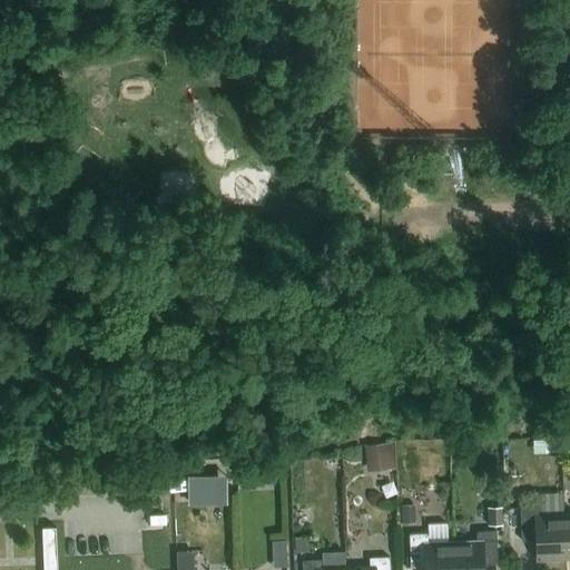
[(392,442),(364,445),(367,472),(395,468),(392,442)]
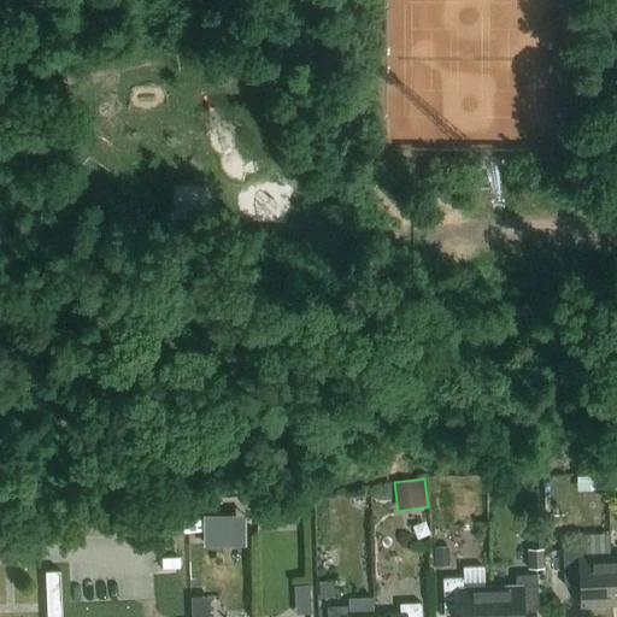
[(189,499),(189,509),(203,509),(204,509),(204,499),(189,499)]
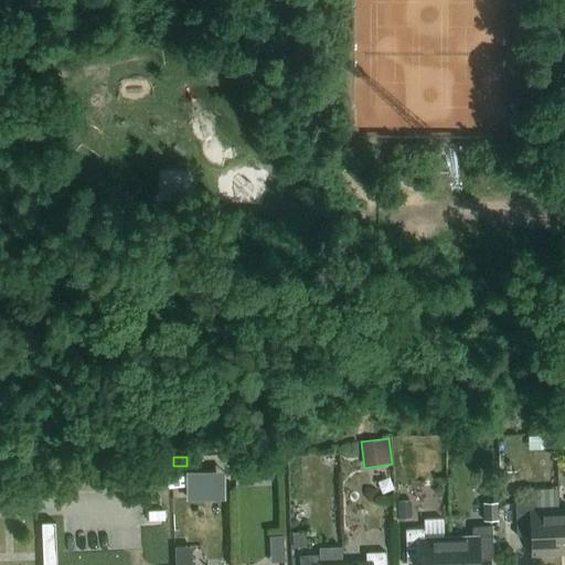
[(185,466),(187,498),(201,498),(200,466),(187,466),(185,466)]
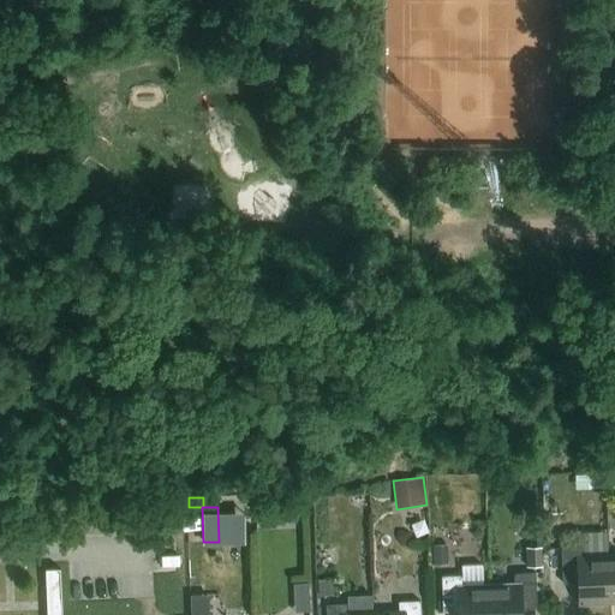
[(536,526),(537,542),(545,542),(545,526),(536,526)]
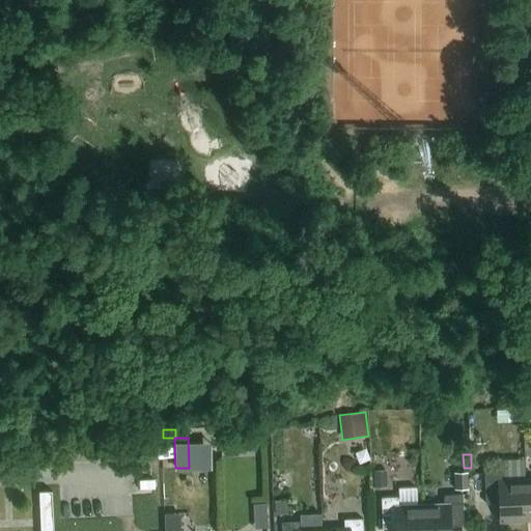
[(472,467),(481,467),(481,455),(472,455),(472,467)]
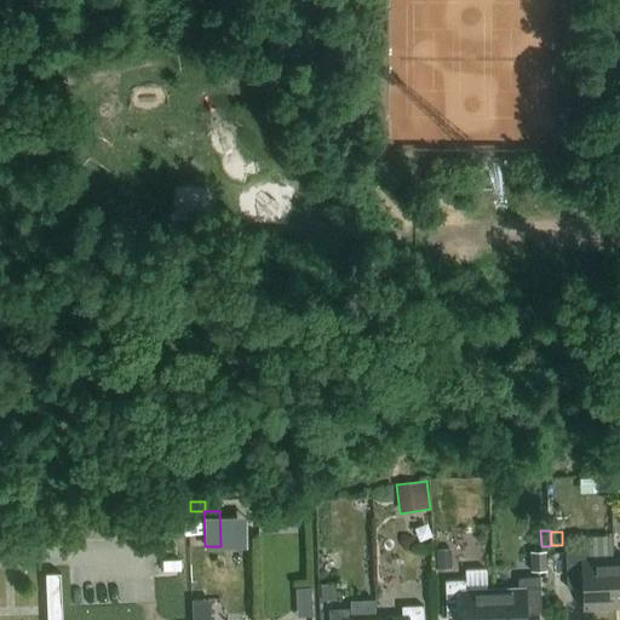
[(451,549),(436,550),(436,569),(452,569),(451,549)]
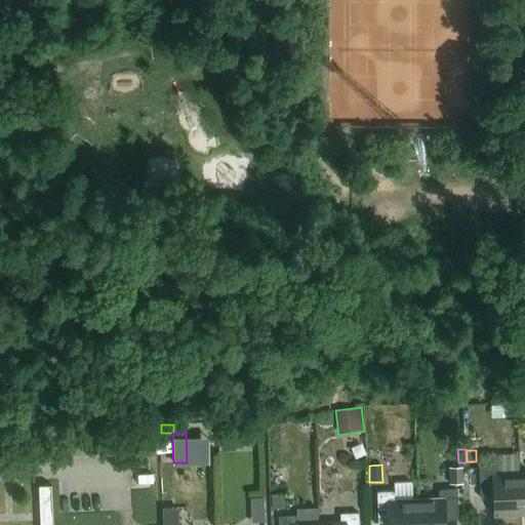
[(448,467),(449,484),(462,483),(462,467),(448,467)]
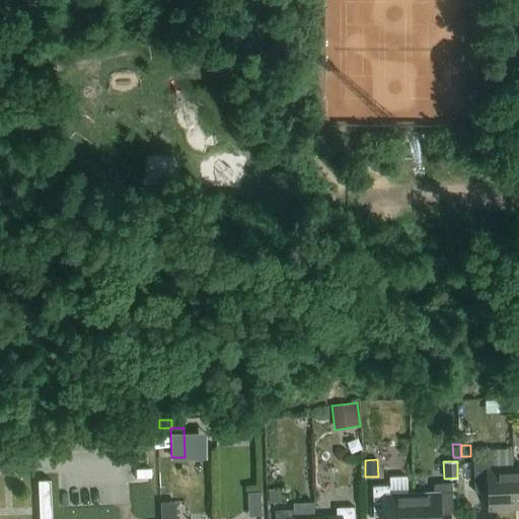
[(517,509),(515,469),(494,470),(493,462),(475,462),(476,493),(490,493),(491,510),(517,509)]
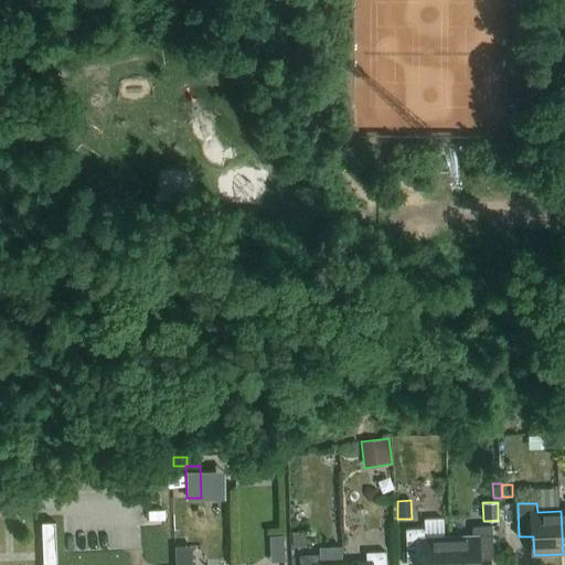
[(56,523),(43,524),(44,541),(57,541),(56,523)]
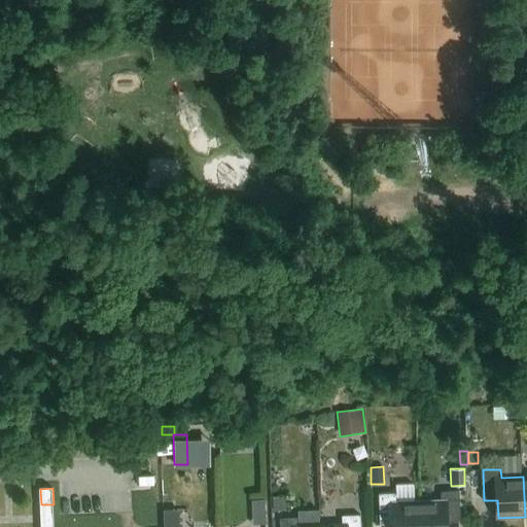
[(421,502),(421,526),(449,526),(449,522),(462,522),(461,491),(443,492),(444,501),(421,502)]
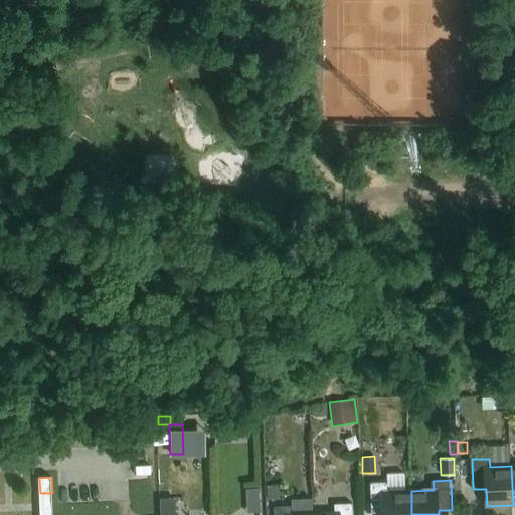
[(411,514),(411,491),(390,492),(389,483),(372,484),(373,513),(386,513),(385,514),(411,514)]
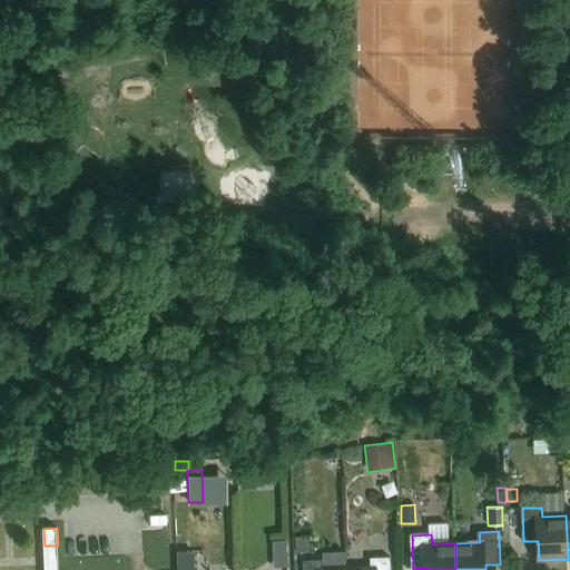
[(311,537),(294,538),(295,552),(312,551),(311,537)]
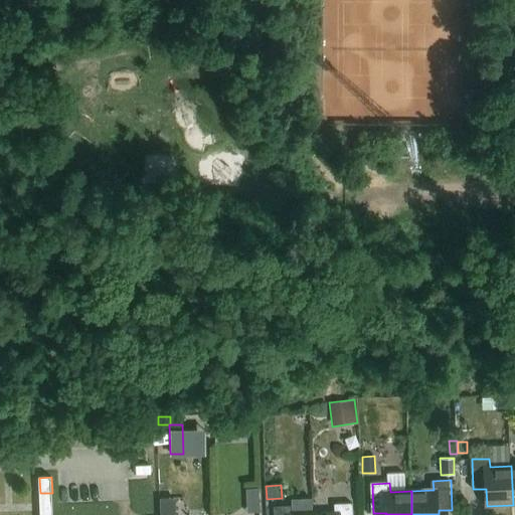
[(261,509),(261,489),(248,489),(247,509),(261,509)]
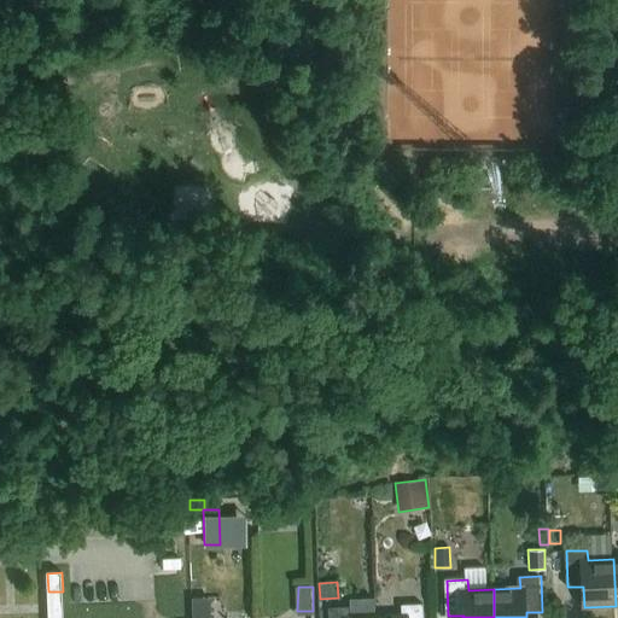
[(63,592),(48,592),(48,611),(64,610),(63,592)]
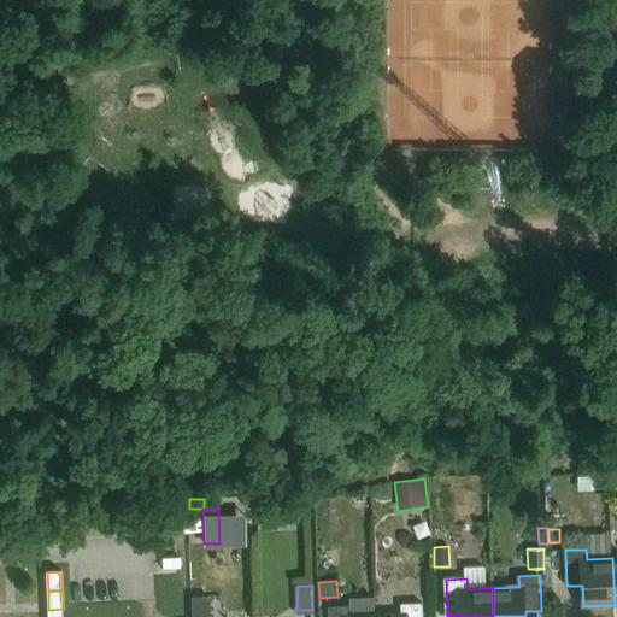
[(211,616),(211,597),(193,597),(193,616),(211,616)]
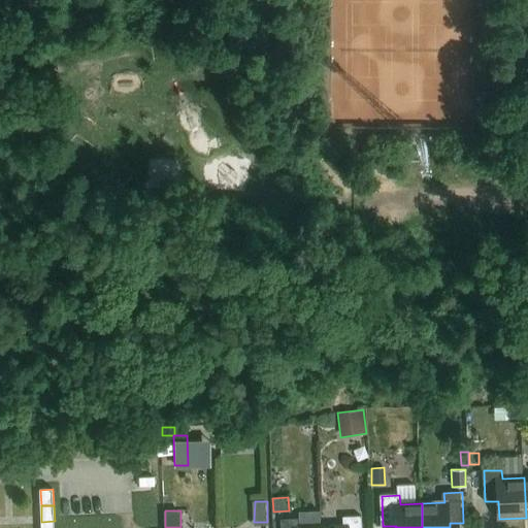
[(323,527),(322,527),(362,527),(362,517),(343,518),(344,527),(323,527)]
